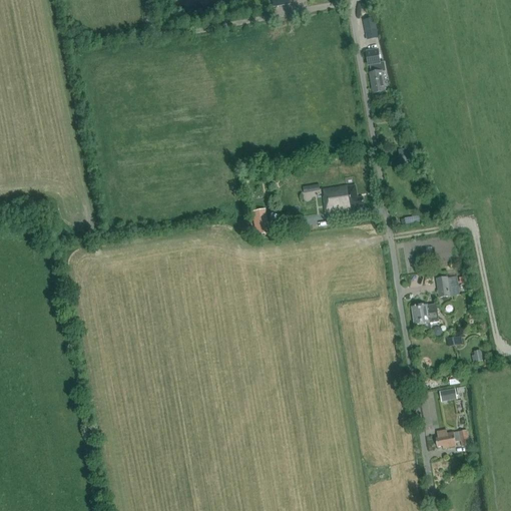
[(376,36),(373,16),(361,18),(365,38),(376,36)]
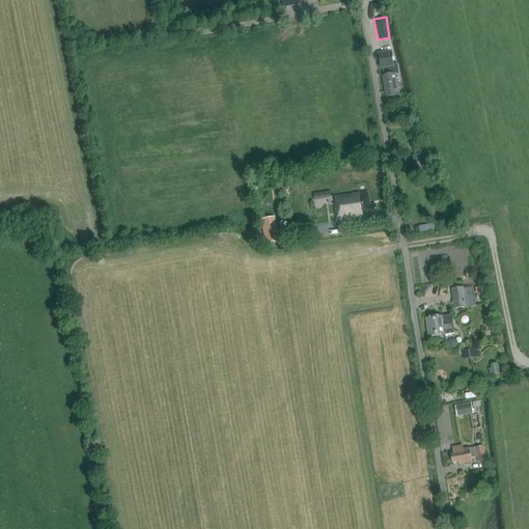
[(395,74),(394,64),(390,65),(388,51),(376,53),(379,67),(380,67),(381,76),(380,76),(382,92),(385,92),(386,96),(395,94),(392,74),(395,74)]
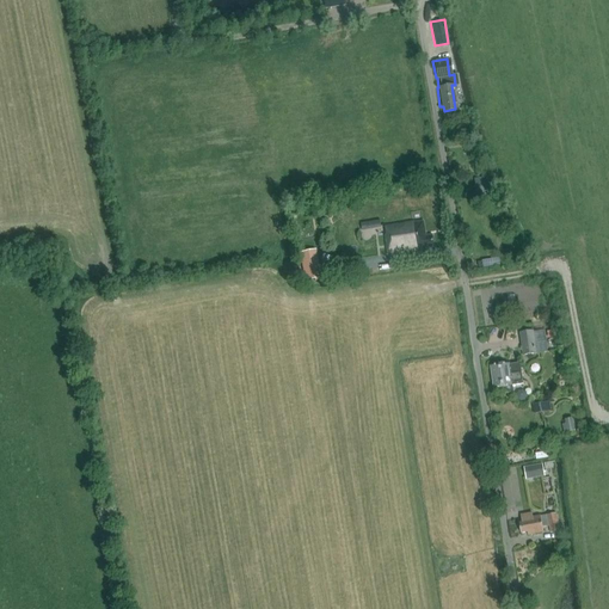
[(487,176),(473,178),(475,192),(483,191),(483,188),(488,186),(487,176)]
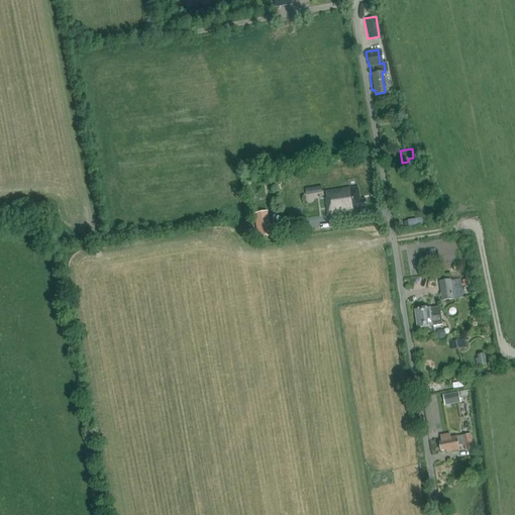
[(303,186),(304,191),(320,190),(320,180),(311,181),(311,186),(303,186)]
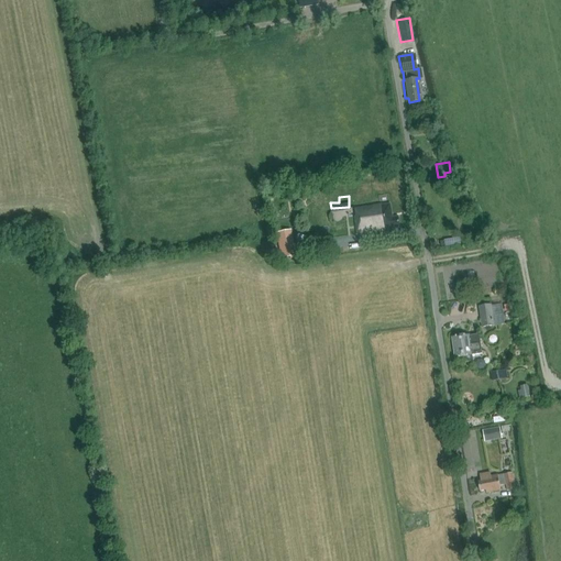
[(352,216),(355,233),(385,228),(385,227),(397,223),(396,215),(389,216),(387,202),(380,204),(378,202),(353,208),(354,215),(352,216)]
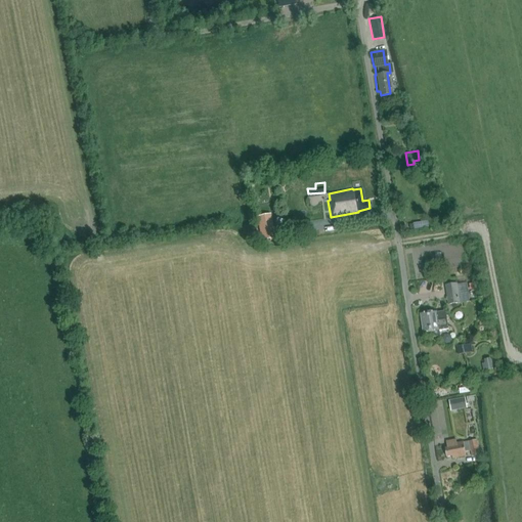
[(273,236),(268,212),(254,215),(259,240),(273,236)]
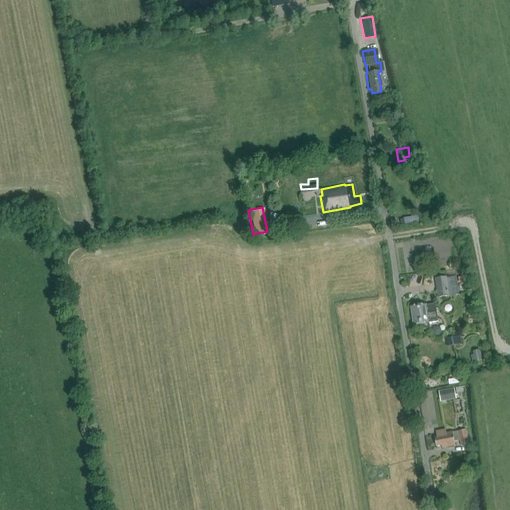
[(457,293),(455,275),(445,276),(445,275),(434,277),(437,296),(457,293)]
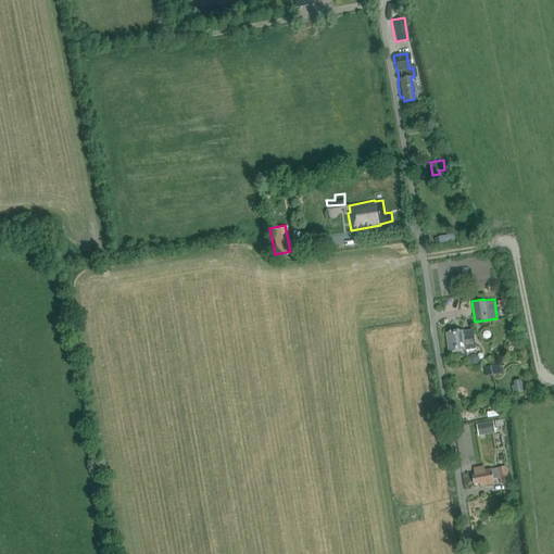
[(474,347),(471,327),(461,329),(461,328),(444,330),(448,351),(455,350),(456,356),(465,354),(464,349),(474,347)]
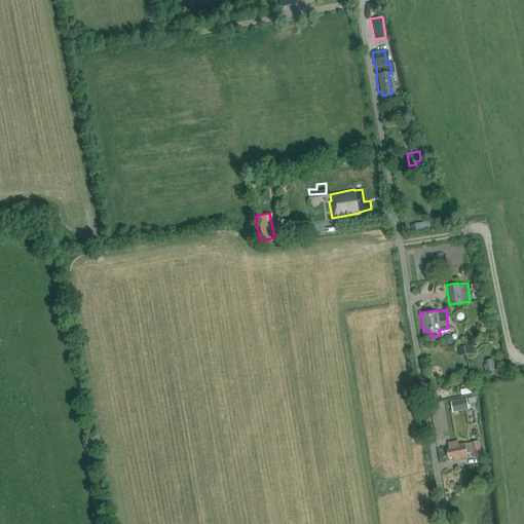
[(472,352),(471,343),(456,346),(457,354),(472,352)]
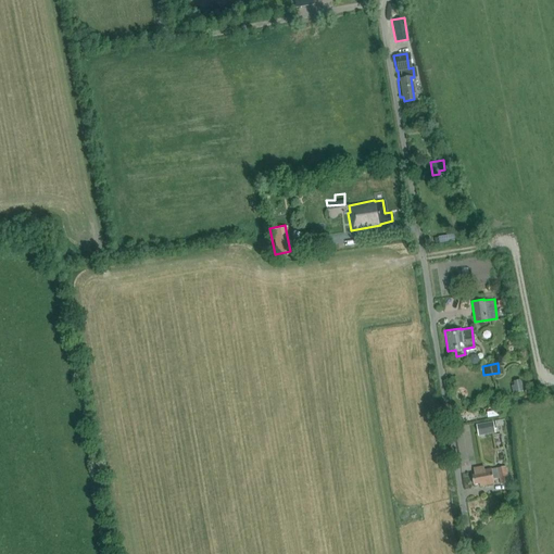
[(521,389),(518,378),(512,379),(514,391),(521,389)]
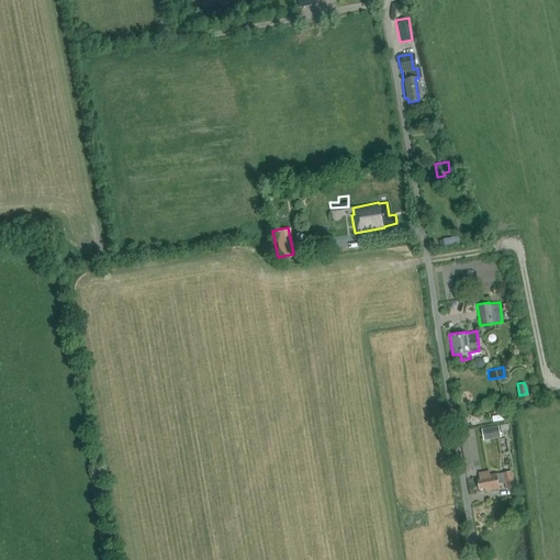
[(497,425),(480,428),(482,439),(499,436),(497,425)]
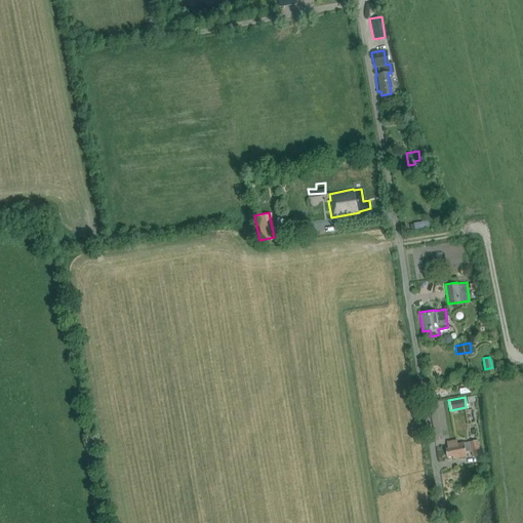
[(469,451),(470,456),(478,455),(475,440),(461,442),(461,441),(455,443),(454,439),(444,441),(445,447),(443,448),(444,456),(450,455),(450,458),(464,456),(464,451),(469,451)]
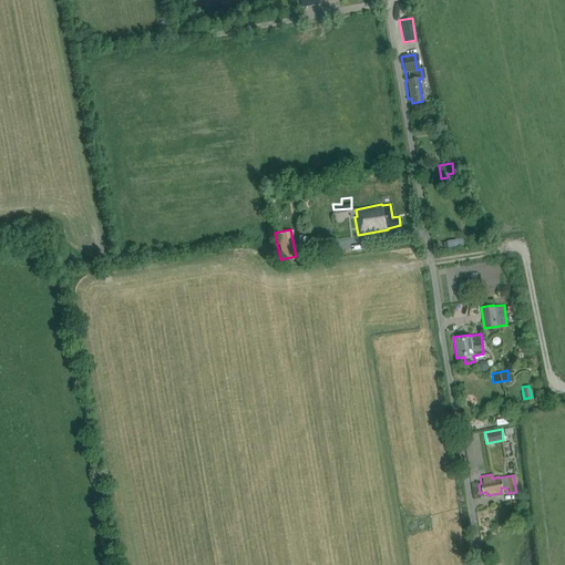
All buildings are outlined.
